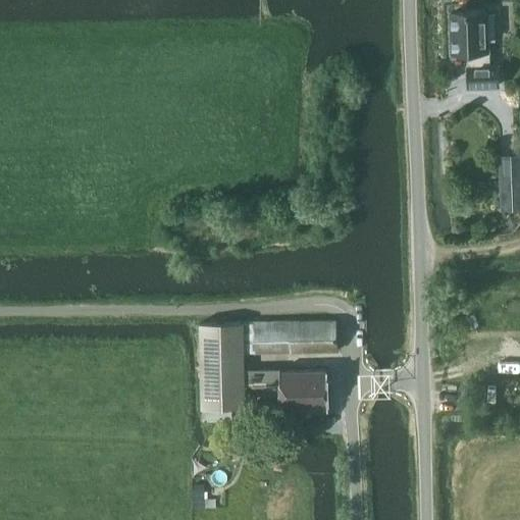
[(486,67),(486,53),(486,40),(491,40),(491,16),(482,16),(482,12),(464,12),(464,14),(450,14),(451,54),(470,53),(470,67),(466,67),(467,88),(497,87),(496,66),(486,67)]
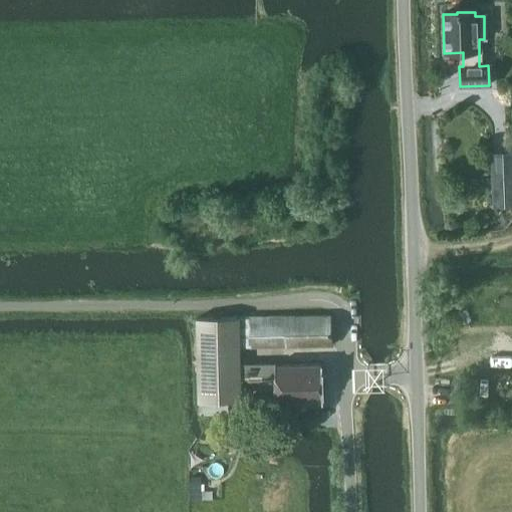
[(511,154),(489,155),(490,180),(491,208),(511,207),(511,154)]
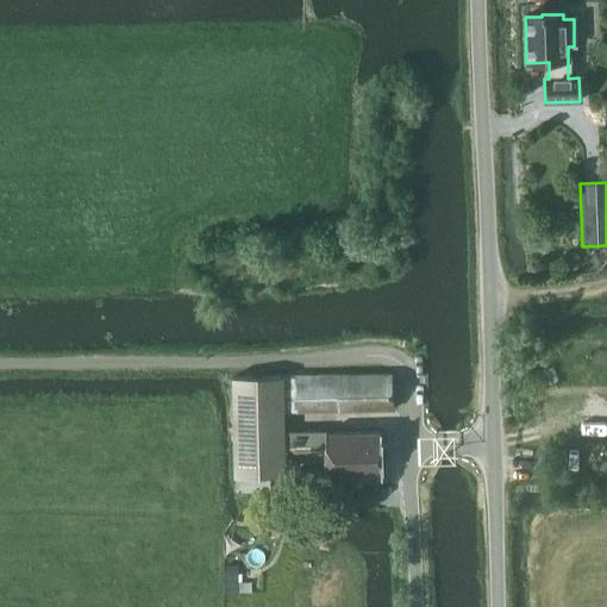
[(285,413),(393,411),(392,375),(285,377),(285,413)]
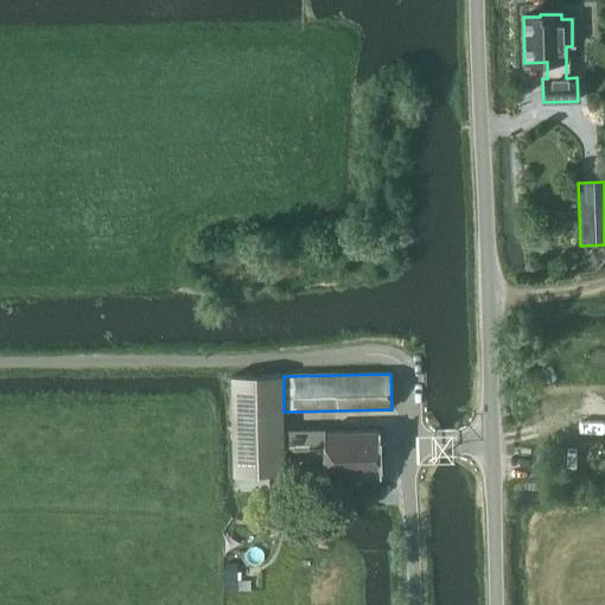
[(281,376),(230,377),(233,475),(247,475),(267,475),(284,473),(282,449),(306,449),(324,447),(324,432),(282,433),(281,376)]
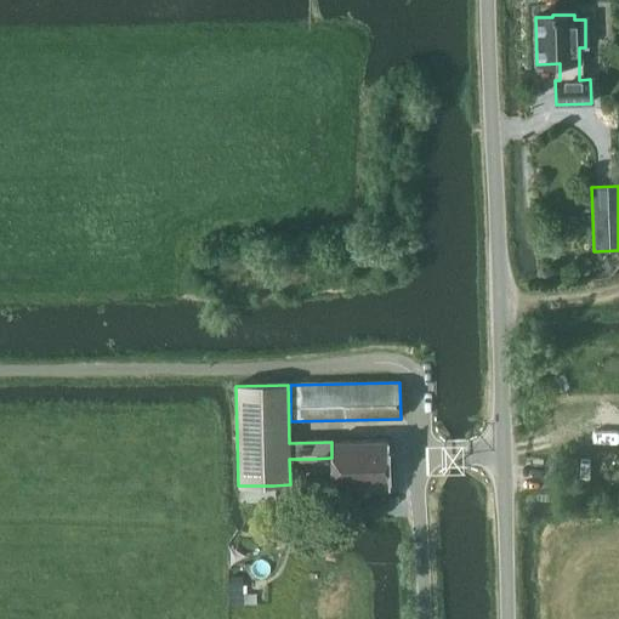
[(331,458),(313,459),(314,489),(336,488),(341,493),(352,493),(357,488),(388,487),(388,441),(331,442),(331,458)]
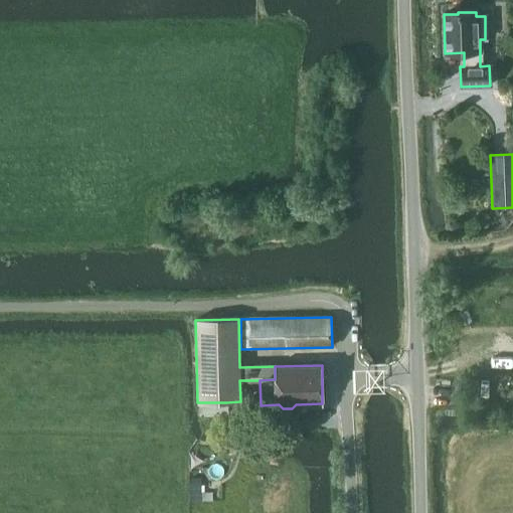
All buildings are outlined.
